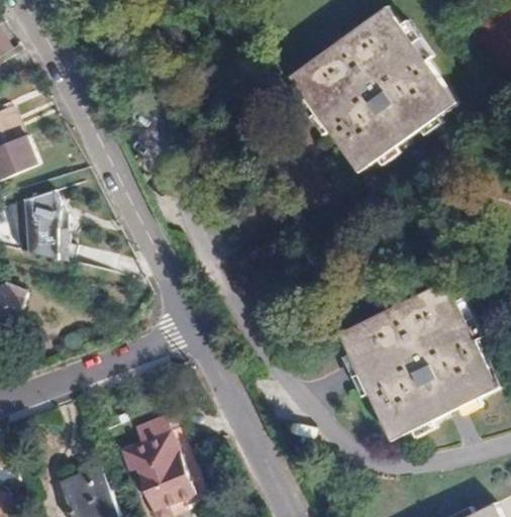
[(288,76),(358,172),(454,102),(385,6),(288,76)]
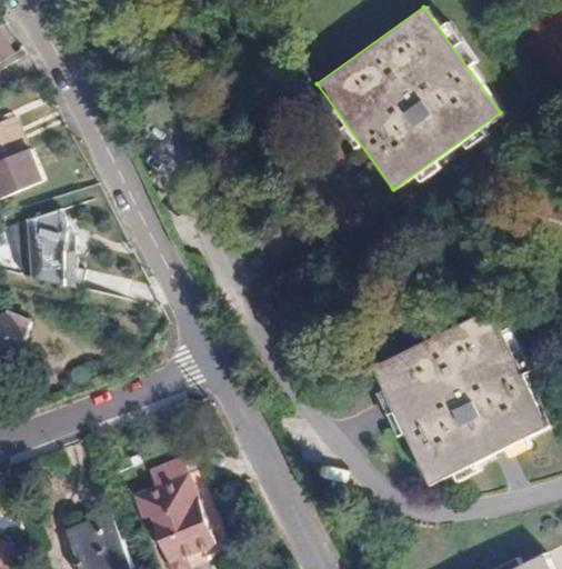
[(0,60),(12,53),(0,32),(0,60)]
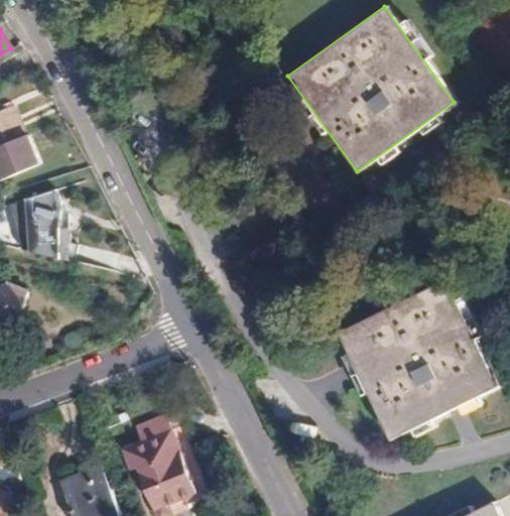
[(4,108),(0,110),(0,145),(18,137),(11,121),(4,108)]
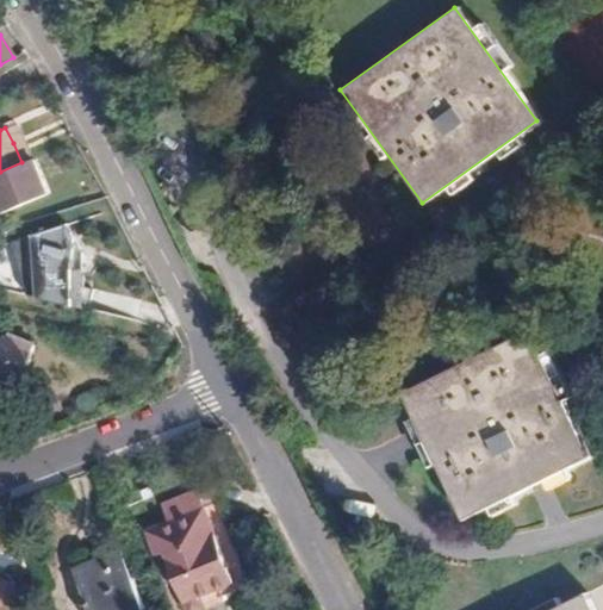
[(61,226),(24,237),(26,298),(80,311),(81,257),(61,226)]
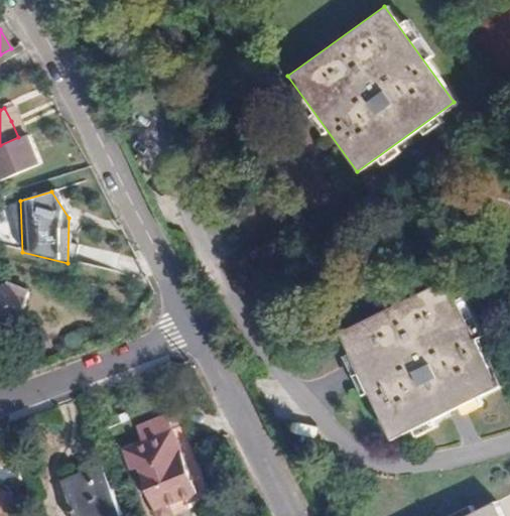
[(336,333),(389,439),(497,386),(443,279),(336,333)]
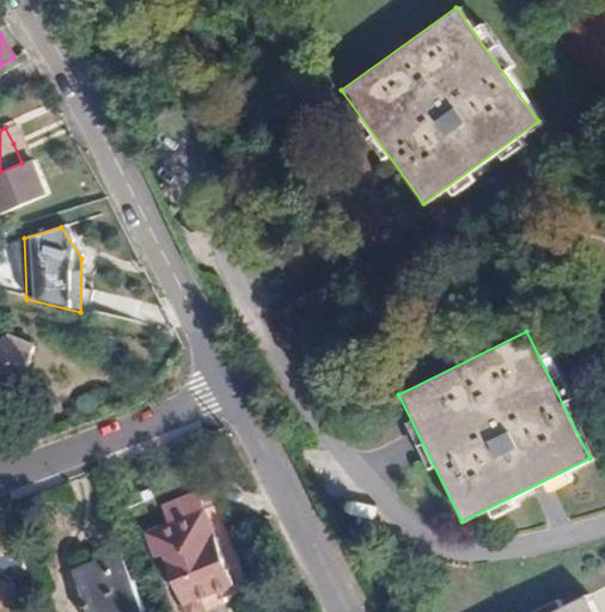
[(0,380),(16,386),(22,368),(30,348),(2,337),(0,338),(0,380)]
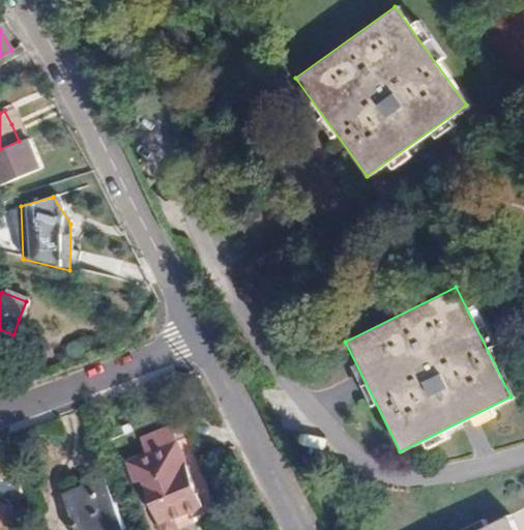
[(135,439),(142,453),(173,441),(167,424),(135,439)]
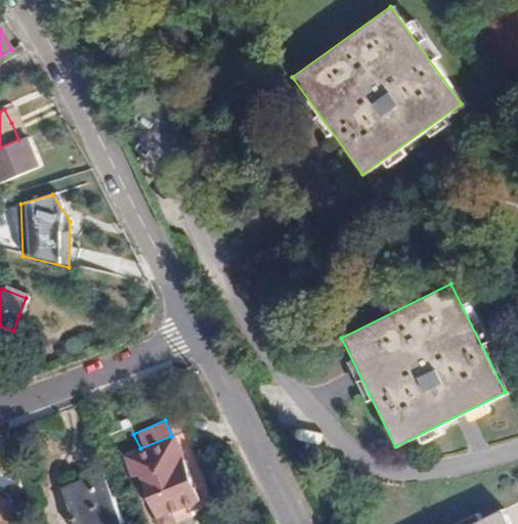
[(180,432),(171,436),(140,448),(121,456),(130,477),(136,475),(155,520),(197,501),(182,466),(191,463),(180,432)]
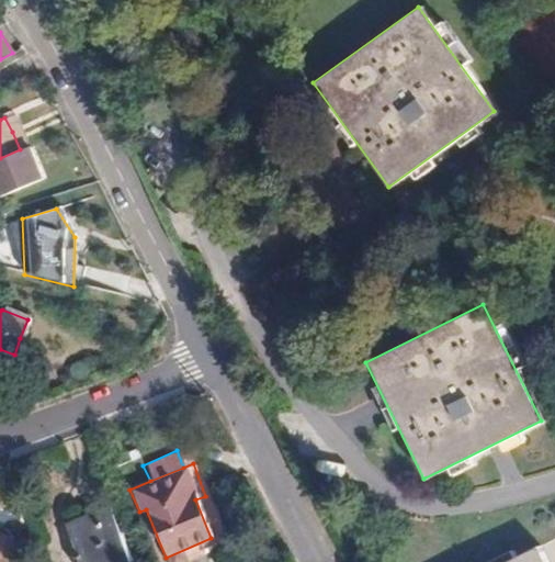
[(184,561),(225,546),(205,496),(195,499),(211,538),(166,558),(167,561),(184,561)]
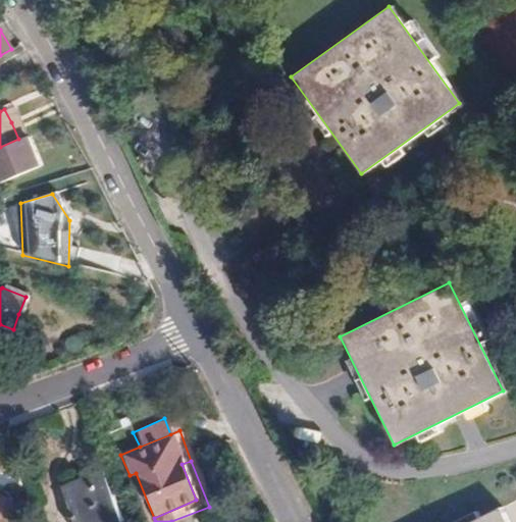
[(78,480),(58,487),(71,521),(118,521),(99,471),(78,480)]
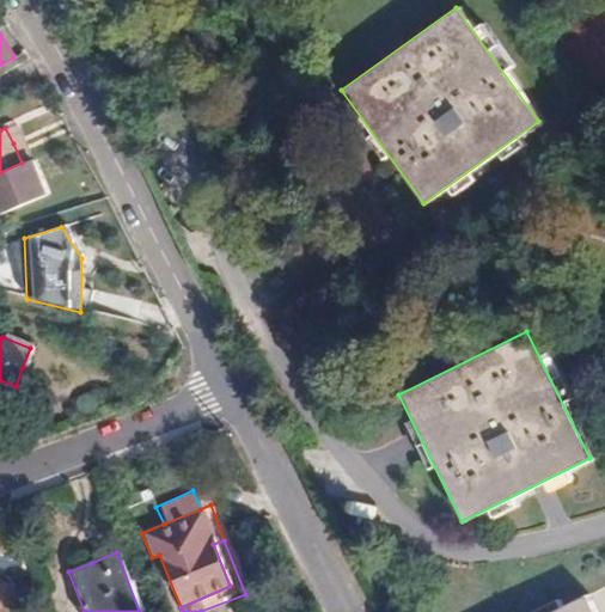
[(604,611),(604,583),(548,611),(604,611)]
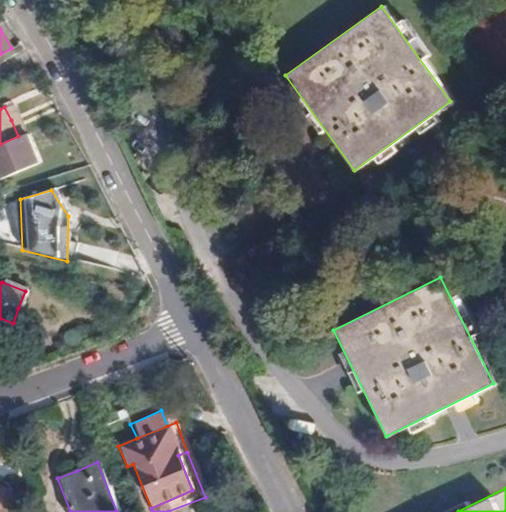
[(0,511),(3,511),(13,498),(0,489),(0,511)]
